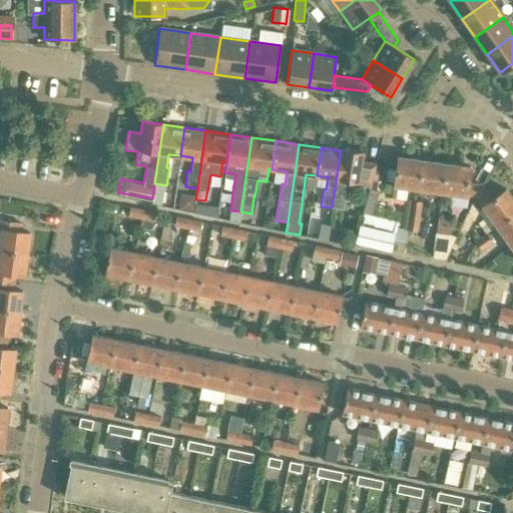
[(362,153),(341,150),(332,207),(343,209),(346,192),(343,192),(345,179),(358,181),(357,185),(370,187),(376,164),(361,162),(362,153)]
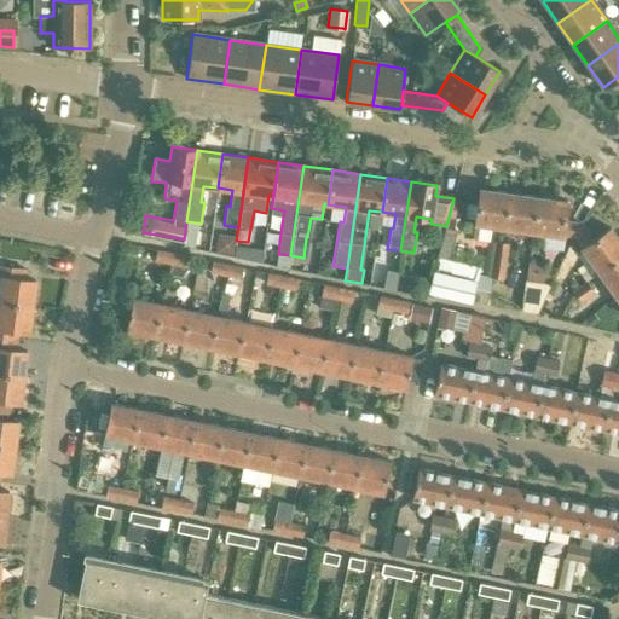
[(479,192),(474,224),(472,238),(489,241),(491,226),(503,227),(508,194),(479,189),(479,192)]
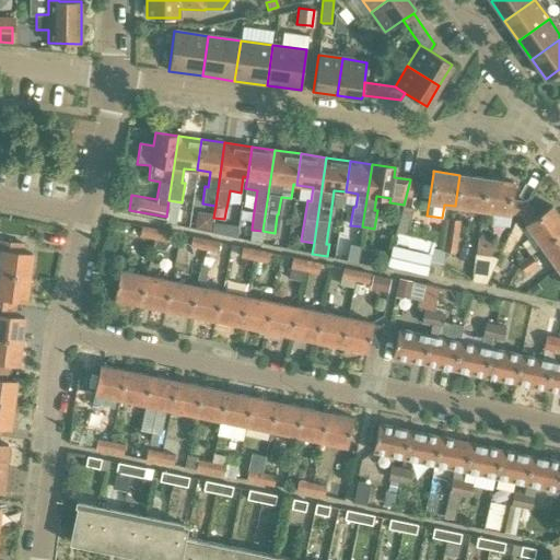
[(459,175),(455,206),(481,210),(486,178),(459,175)]
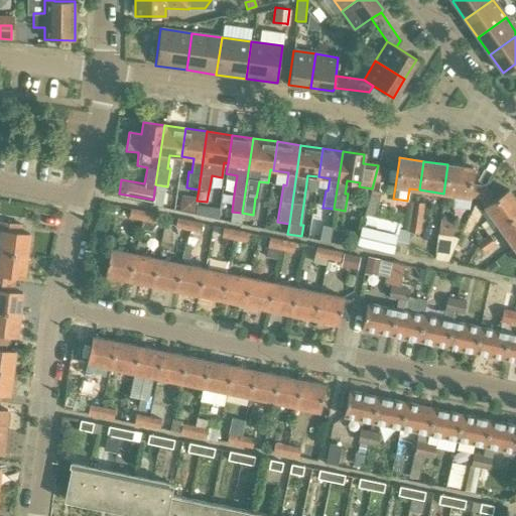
[(472,168),(447,164),(443,194),(479,199),(486,185),(470,183),(472,168)]
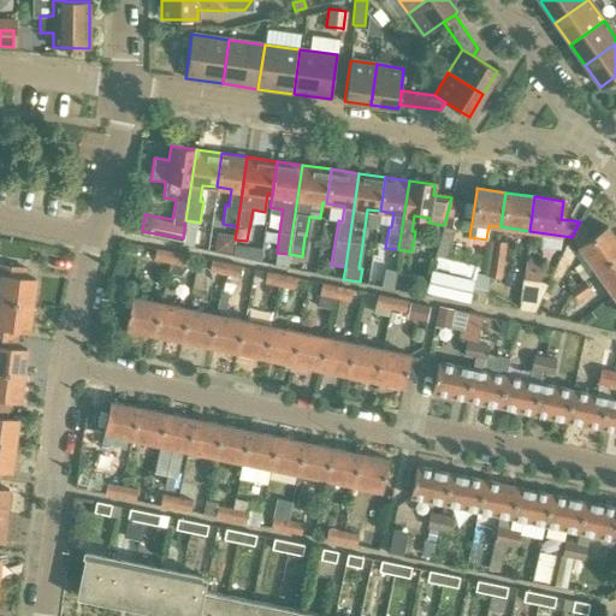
[(456,220),(446,218),(444,225),(443,232),(454,235),(456,220)]
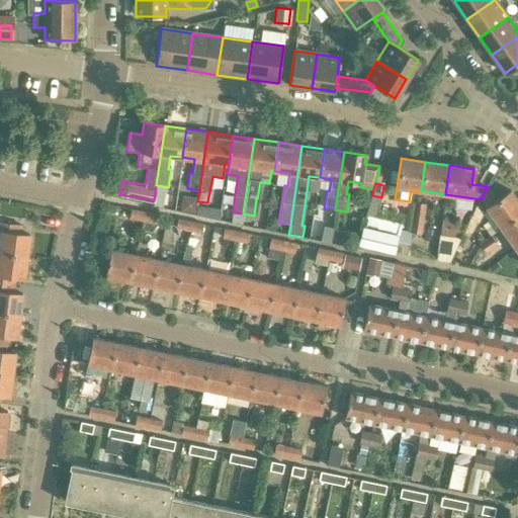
[(153,204),(161,205),(164,192),(168,190),(168,187),(156,185),(154,200),(153,204)]
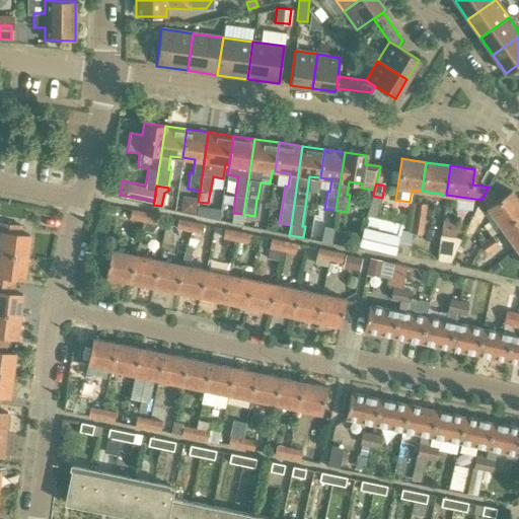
[(489,187),(482,200),(501,228),(518,215),(518,202),(511,191),(498,200),(489,187)]
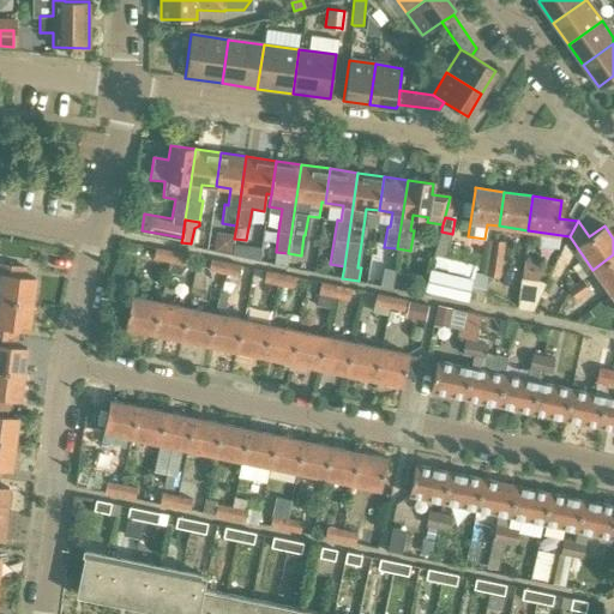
[(233,236),(224,235),(215,241),(214,251),(229,254),(233,236)]
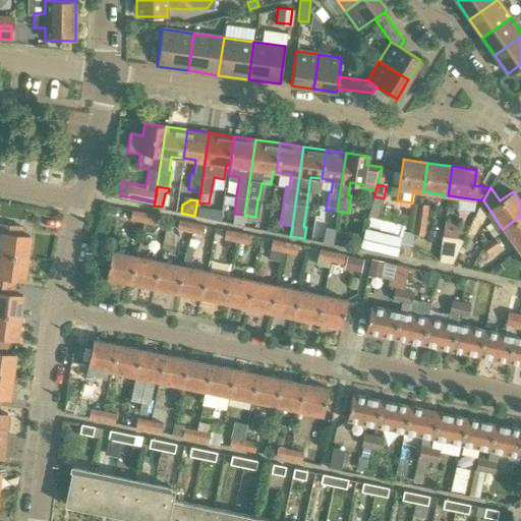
[(417,201),(415,217),(427,218),(429,203),(422,201),(417,201)]
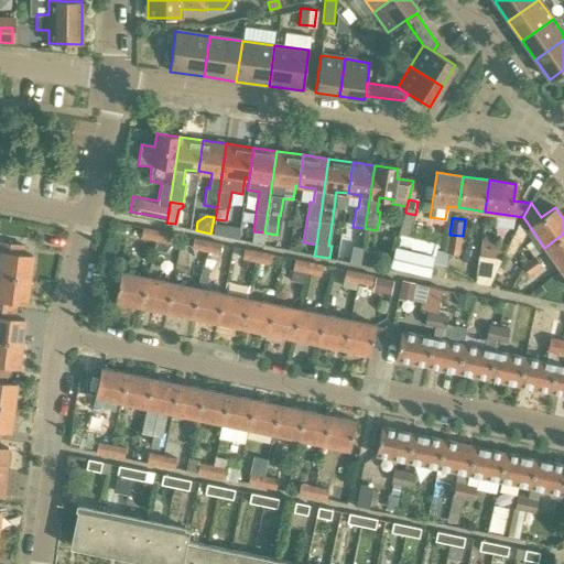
[(154,241),(156,230),(142,228),(140,239),(154,241)]
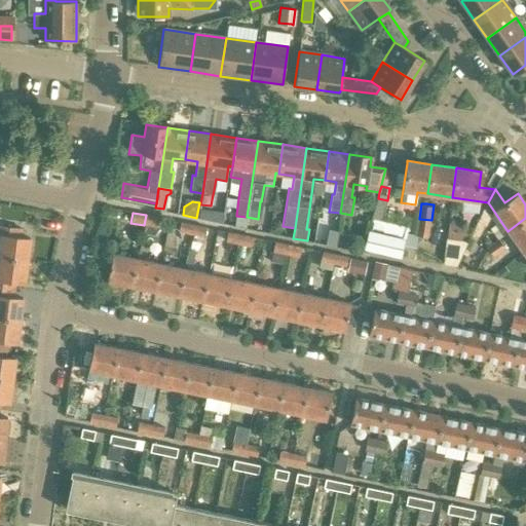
[(146,215),(144,225),(157,228),(158,218),(146,215)]
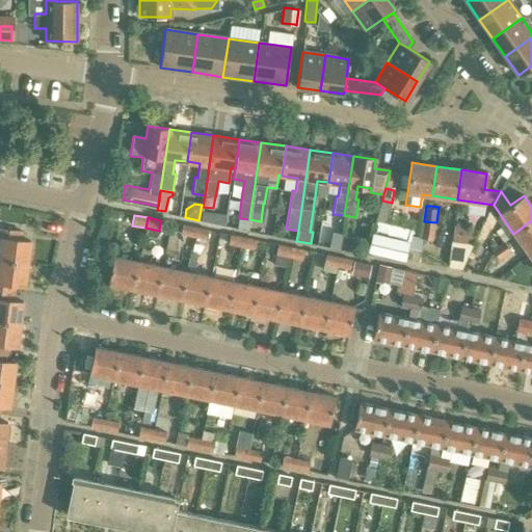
[(531,220),(513,234),(528,255),(531,250),(531,220)]
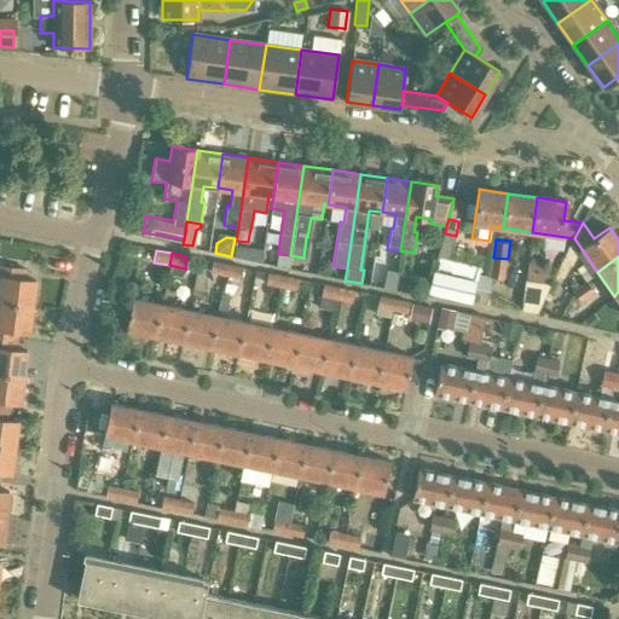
[(508,259),(493,258),(491,275),(505,277),(508,259)]
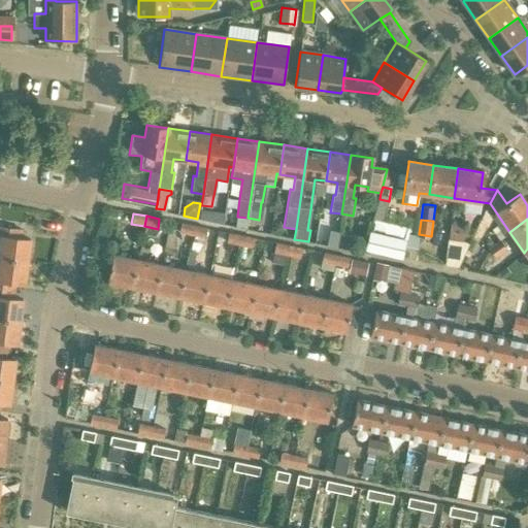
[(192,236),(194,226),(180,223),(178,233),(192,236)]
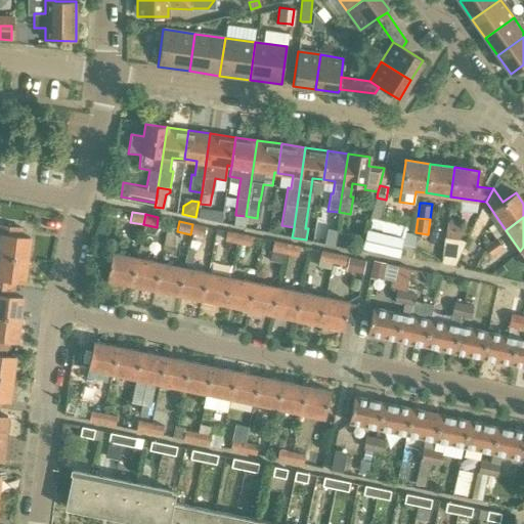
[(453,265),(464,241),(467,225),(462,225),(446,222),(444,238),(443,250),(441,264),(453,265)]
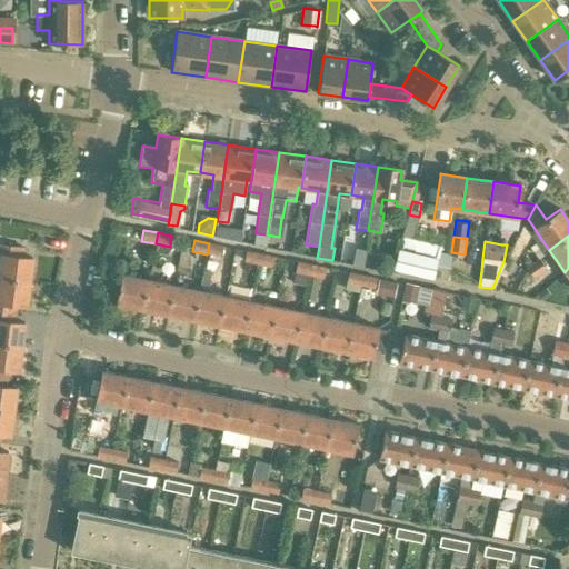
[(223,247),(209,243),(207,255),(221,257),(223,247)]
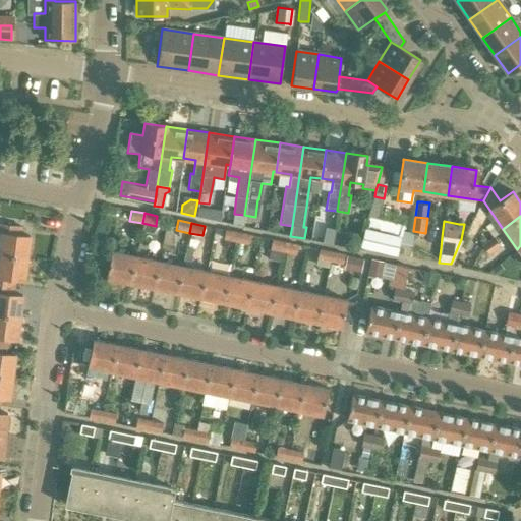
[(30,236),(20,235),(21,227),(0,224),(0,237),(1,238),(0,241),(0,253),(26,257),(30,236)]
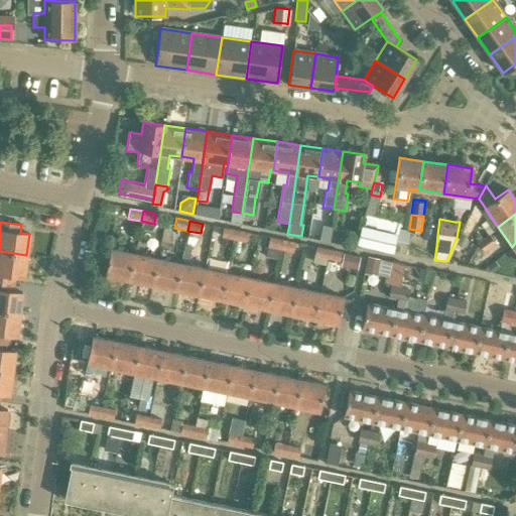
[(361,225),(356,243),(392,251),(394,239),(396,233),(361,225)]
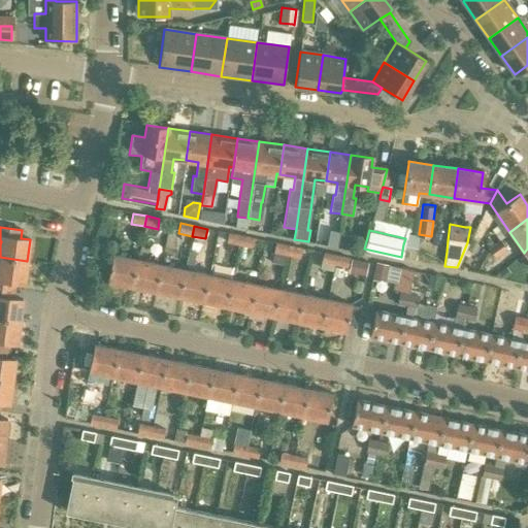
[(327,245),(336,248),(339,233),(330,231),(327,245)]
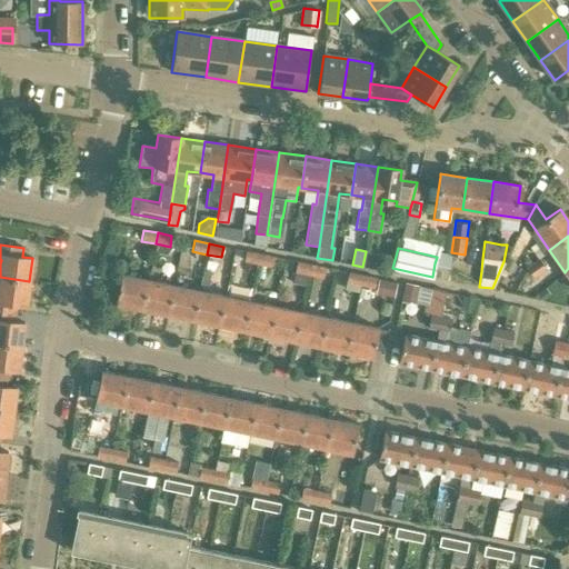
[(258,266),(260,253),(246,251),(243,262),(258,266)]
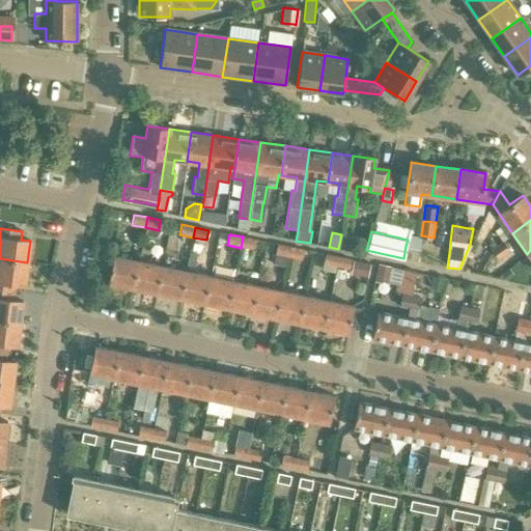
[(417,248),(420,238),(409,235),(408,240),(406,246),(417,248)]
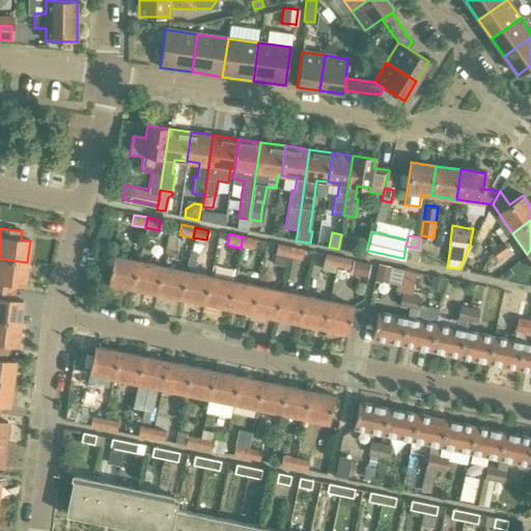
[(243,236),(241,248),(254,250),(256,240),(243,236)]
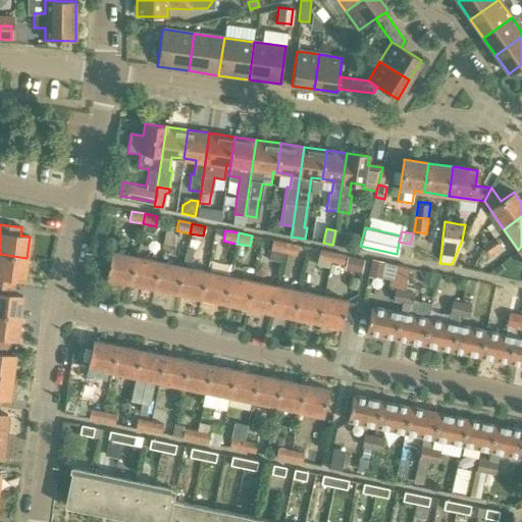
[(484,244),(490,253),(502,245),(496,236),(484,244)]
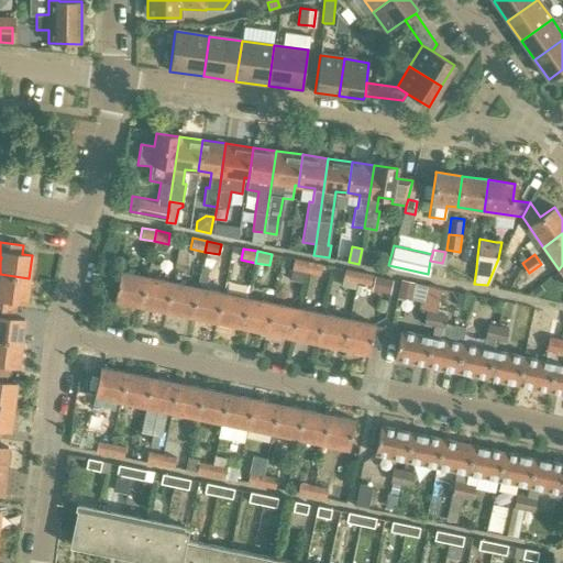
[(306,273),(308,262),(294,260),(291,269),(306,273)]
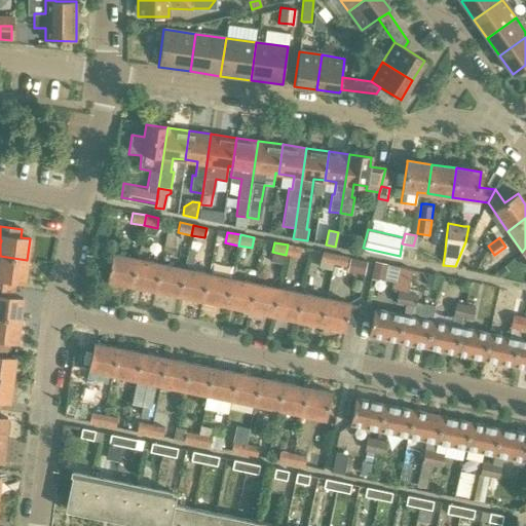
[(288,245),(286,255),(298,258),(301,248),(288,245)]
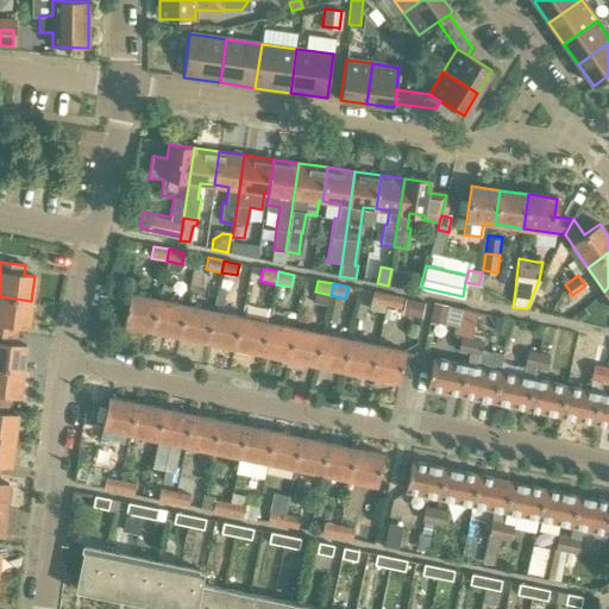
[(218,290),(214,307),(223,308),(226,293),(218,290)]
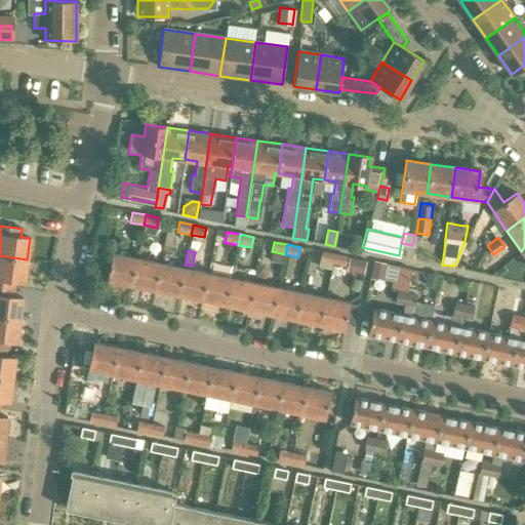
[(332,264),(334,254),(321,251),(319,261),(332,264)]
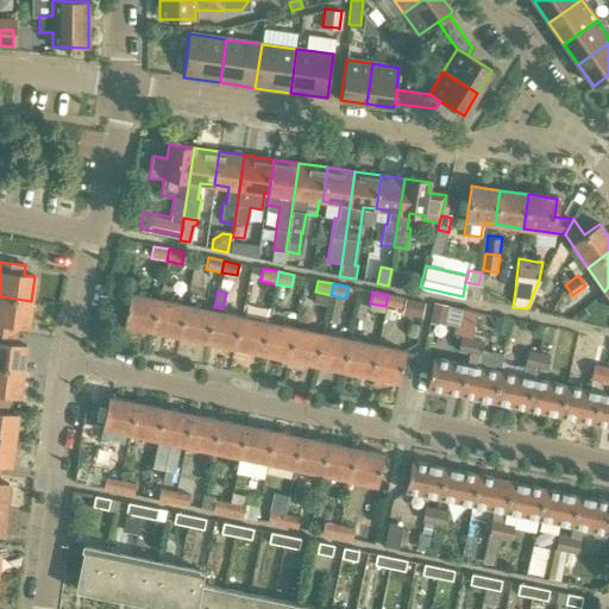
[(151,331),(158,300),(130,294),(124,325),(151,331)]
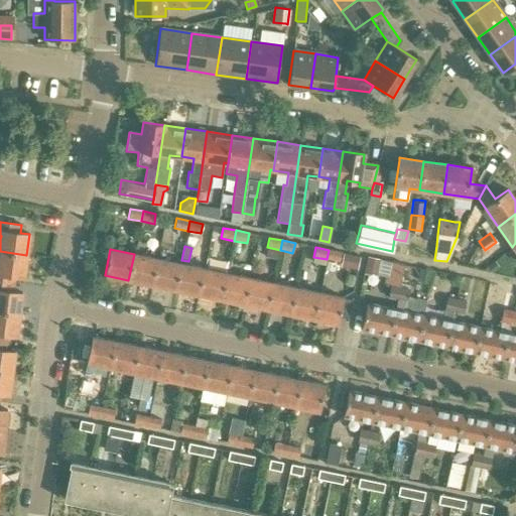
[(341,252),(329,250),(327,259),(340,262),(341,252)]
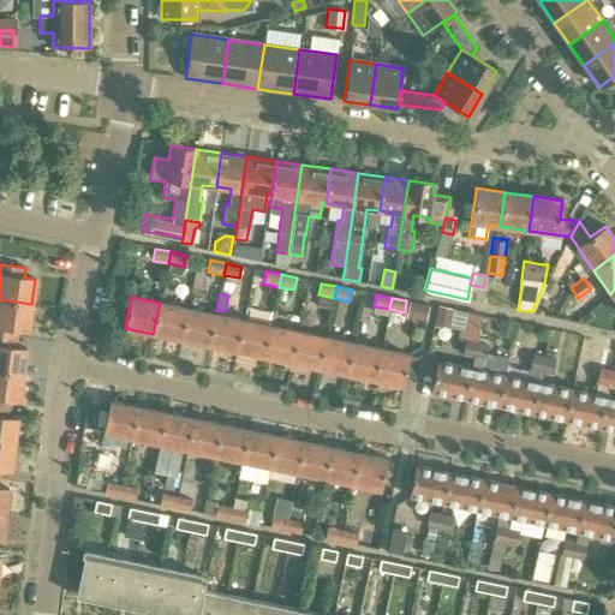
[(0,335),(17,338),(18,328),(29,329),(31,304),(0,299),(0,335)]
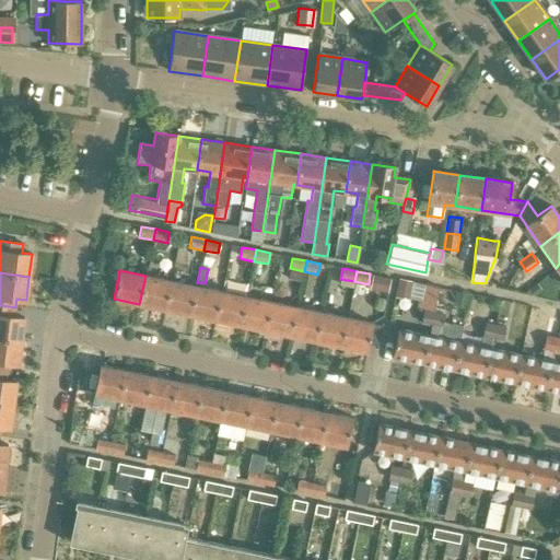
[(171,280),(146,276),(139,304),(164,310),(171,280)]
